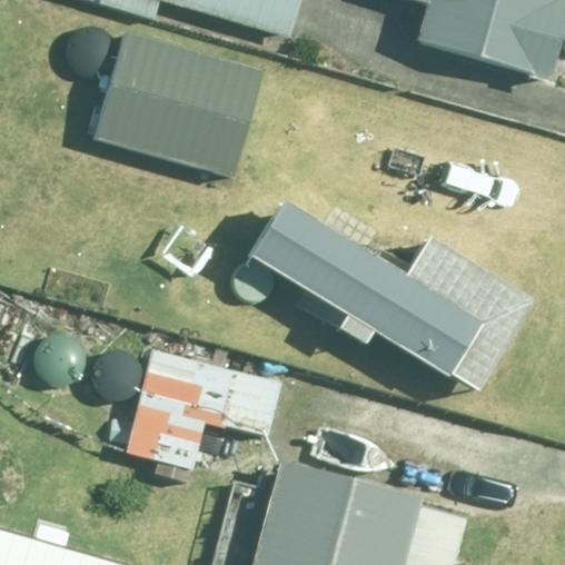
[(170,0),(289,35),(299,0),(170,0)]
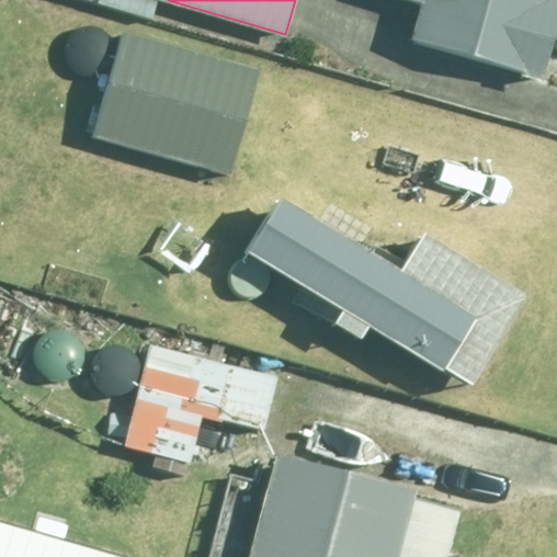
[(421,0),(410,41),(542,77),(556,25),(556,0),(421,0)]
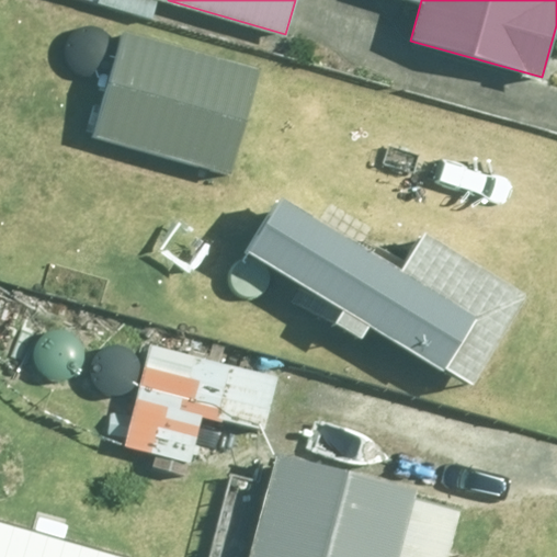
[(230,169),(258,67),(123,31),(95,133),(230,169)]
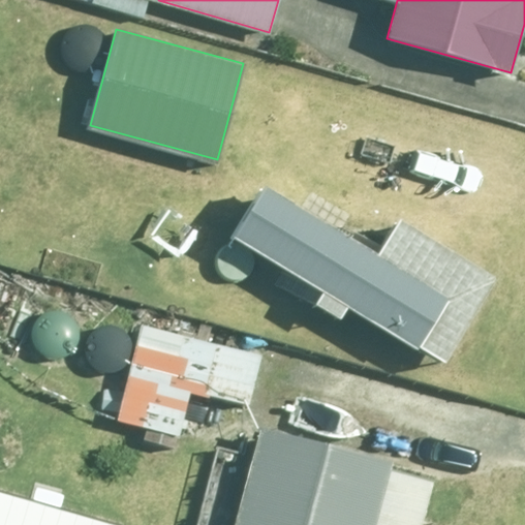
[(396,222),(375,258),(263,191),(234,242),(441,365),(492,279),(396,222)]
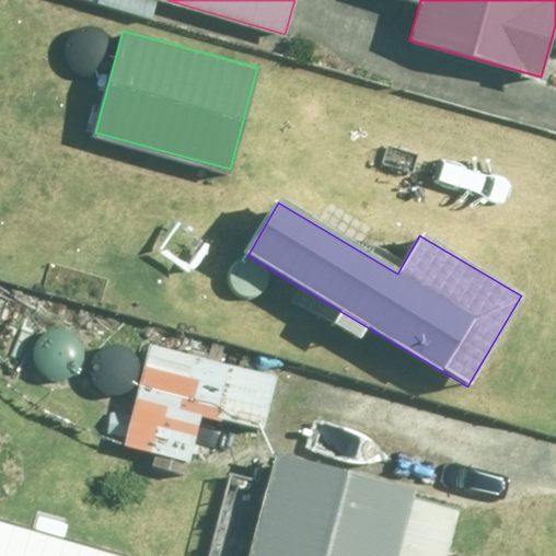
[(262,428),(274,374),(150,346),(127,446),(192,461),(201,414),(262,428)]
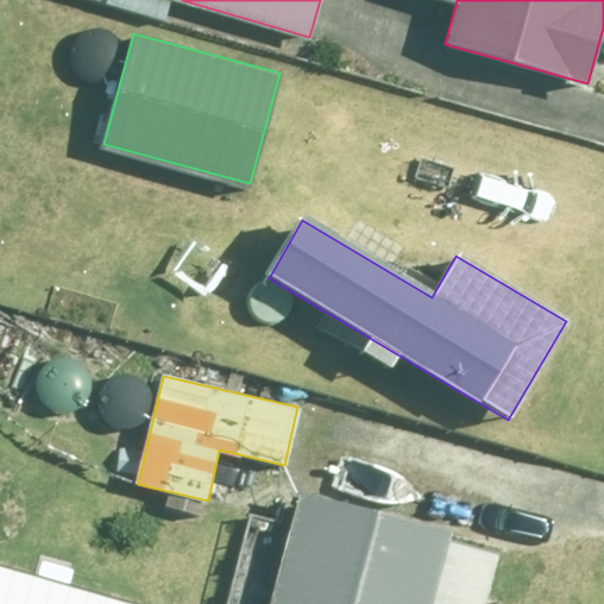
[(483,603),(498,546),(297,497),(270,603),(483,603)]
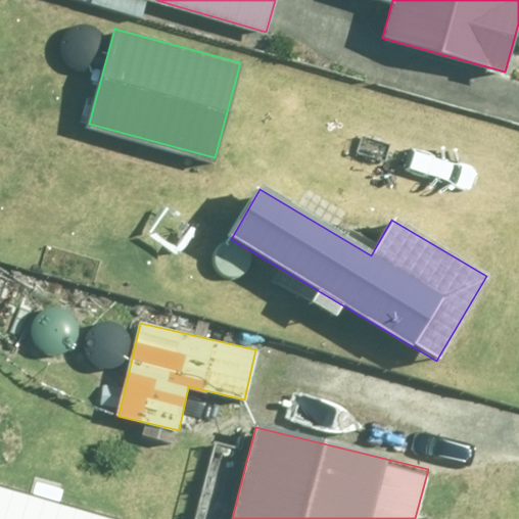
All buildings are outlined.
